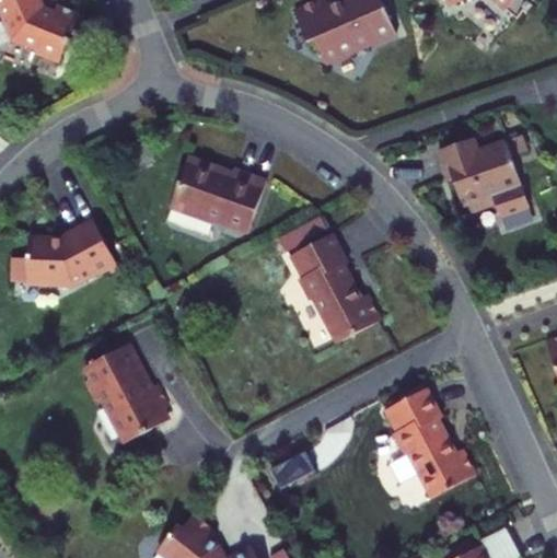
[(41,3),(38,0),(0,0),(0,14),(2,20),(0,21),(0,26),(7,42),(12,39),(35,49),(33,54),(57,62),(77,13),(55,4),(54,9),(41,3)]
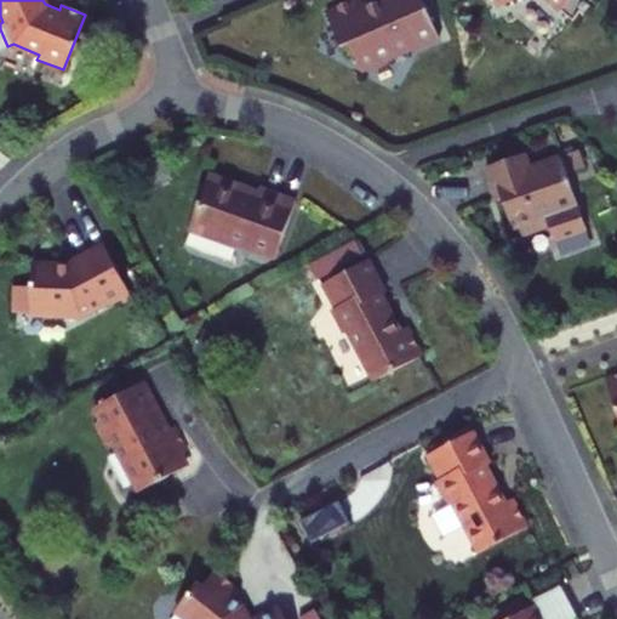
[(348,0),(324,11),(340,47),(348,44),(359,71),(424,43),(415,23),(429,16),(421,0),(372,0),(361,5),(359,0),(348,0)]
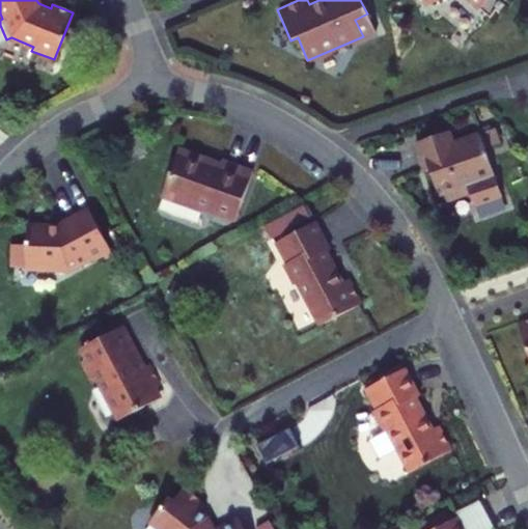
[(421,0),(423,5),(435,0),(468,0),(489,18),(504,0),(421,0)]
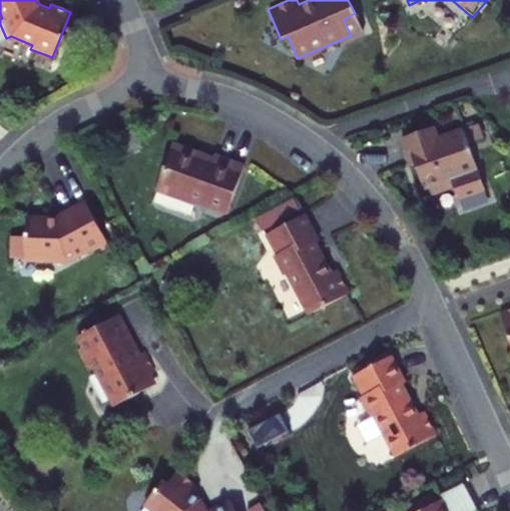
[(481,191),(460,130),(434,139),(430,127),(399,138),(408,166),(411,164),(420,189),(425,187),(428,194),(450,187),(454,201),(481,191)]
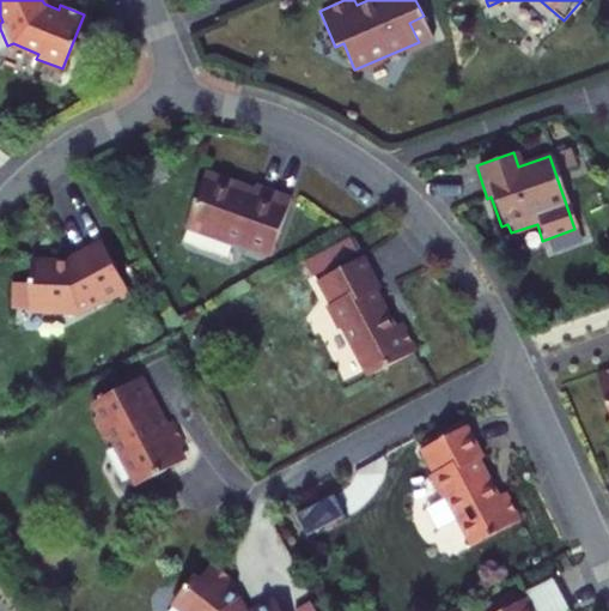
[(230,182),(203,171),(183,227),(231,244),(232,241),(268,254),(288,199),(254,186),(250,194),(227,186),(230,182)]
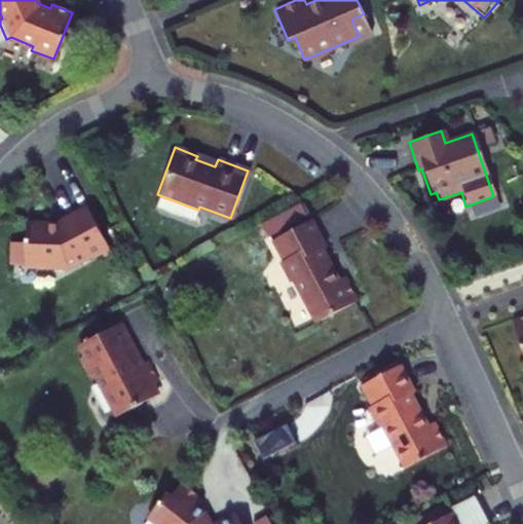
[(58,224),(26,223),(26,242),(10,241),(9,264),(25,264),(25,266),(67,268),(90,256),(91,259),(102,254),(103,256),(111,253),(86,206),(61,219),(60,220),(60,222),(61,222),(58,224)]
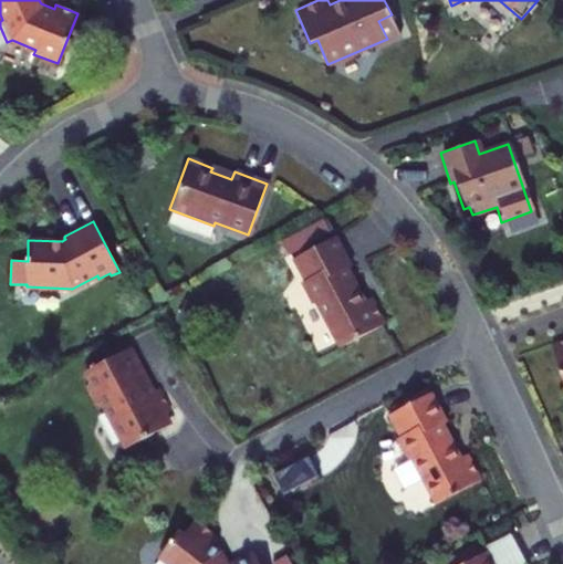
[(334,236),(292,258),(304,280),(301,282),(309,298),(314,299),(339,347),(384,324),(369,298),(362,302),(357,293),(357,291),(356,288),(355,284),(352,283),(344,269),(350,265),(334,236)]
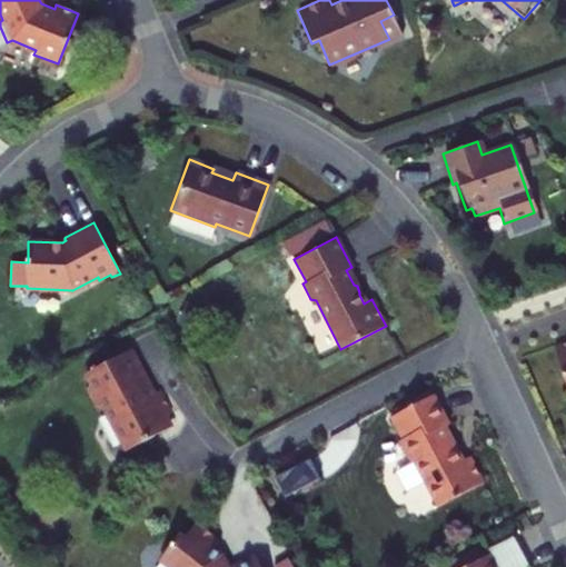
[(565,339),(554,345),(565,379),(565,339)]
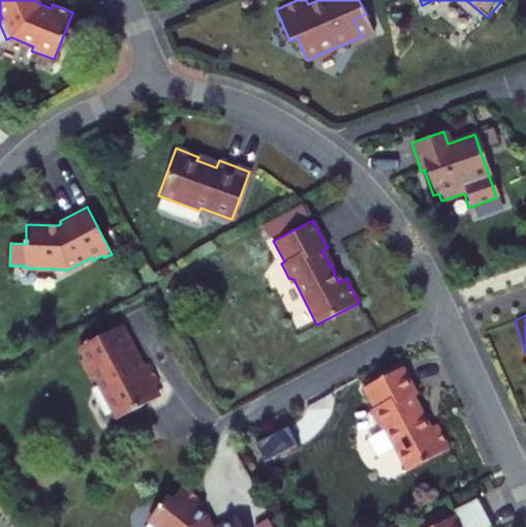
[(124,323),(82,345),(87,357),(81,359),(90,378),(96,375),(118,417),(162,396),(147,364),(137,369),(130,354),(137,351),(124,323)]
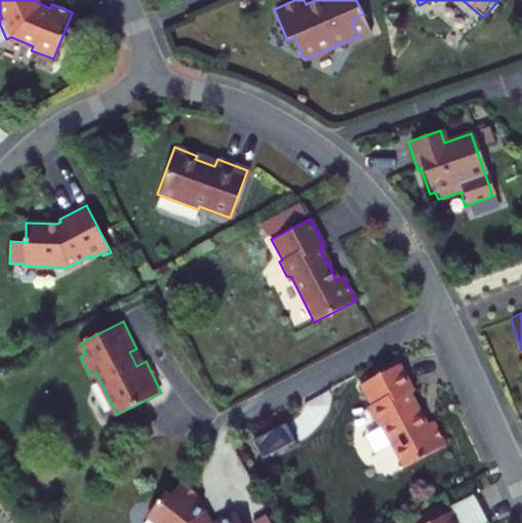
[(399,364),(360,384),(370,405),(367,406),(374,420),(379,421),(403,467),(444,445),(432,420),(424,425),(419,416),(420,414),(419,411),(417,409),(415,407),(408,394),(413,391),(399,364)]
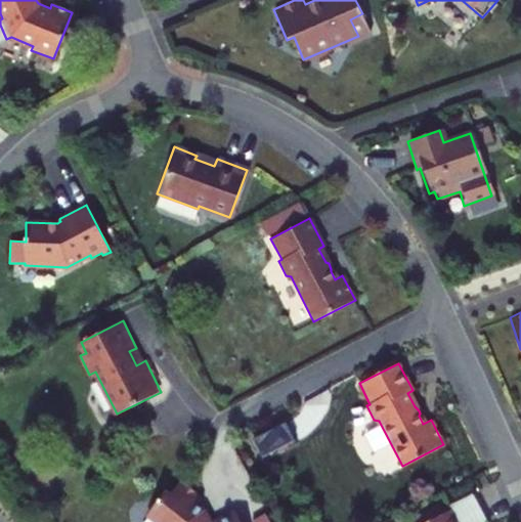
[(166,489),(146,515),(155,521),(241,521),(234,510),(212,521),(210,521),(204,509),(194,503),(199,496),(179,481),(170,493),(166,489)]
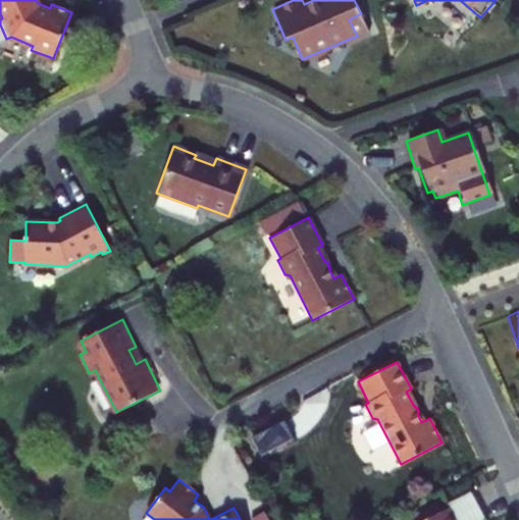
[(455,519),(449,508),(424,519),(455,519)]
